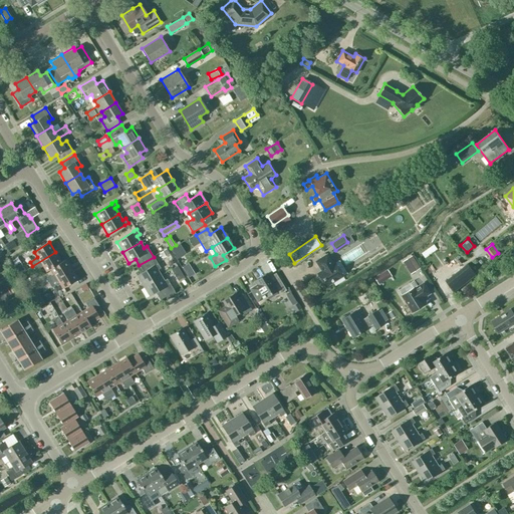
[(359,247),(341,257),(346,265),(364,255),(359,247)]
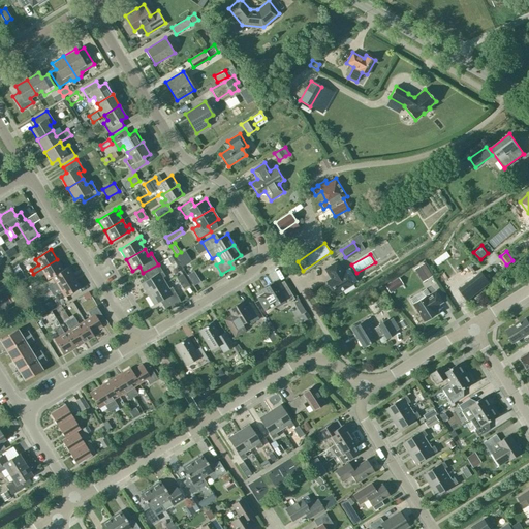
[(164,260),(167,266),(175,261),(172,256),(164,260)]
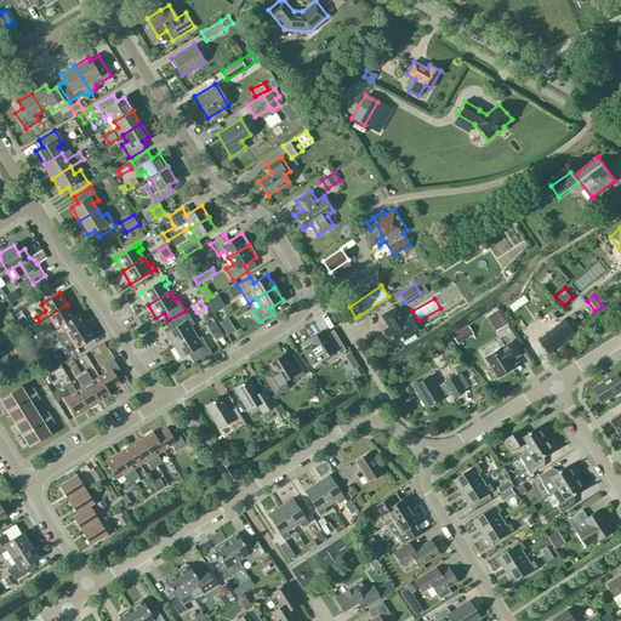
[(61,325),(73,317),(67,305),(39,322),(43,326),(51,322),(56,329),(61,325)]
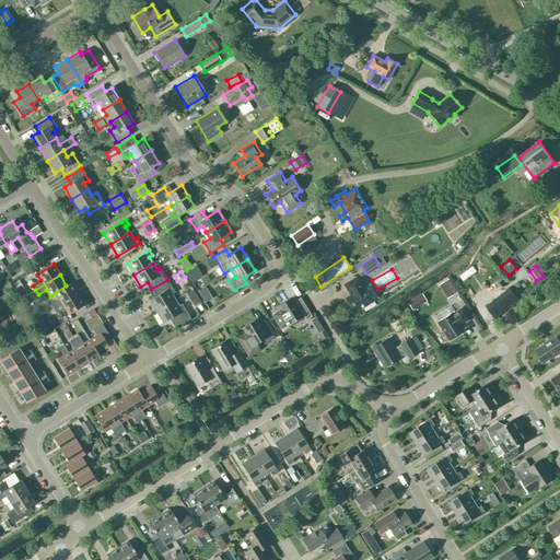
[(373,301),(364,287),(362,288),(356,278),(345,284),(351,295),(346,299),(354,312),(373,301)]
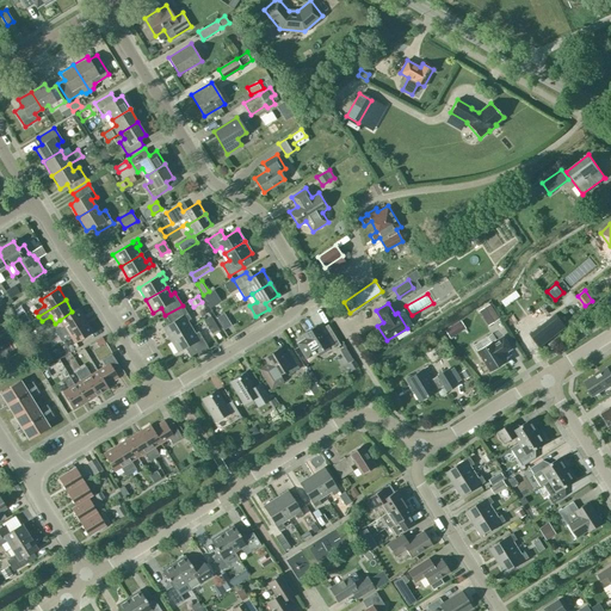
[(211,309),(215,315),(223,310),(220,304),(211,309)]
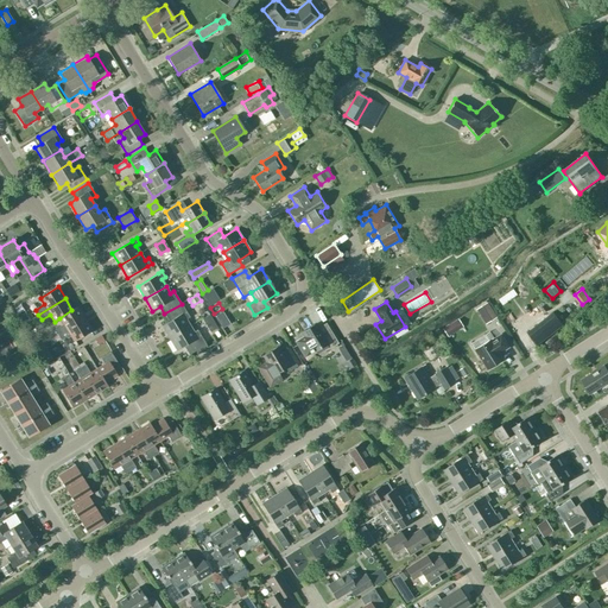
[(477,311),(486,323),(498,315),(488,303),(477,311)]
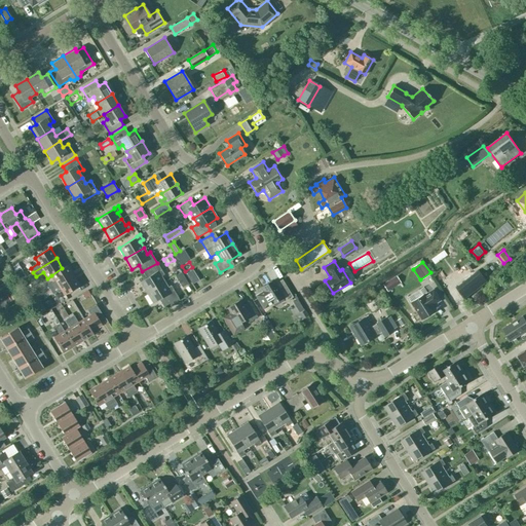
[(146,277),(140,282),(146,293),(164,283),(161,276),(164,274),(157,263),(142,271),(146,277)]
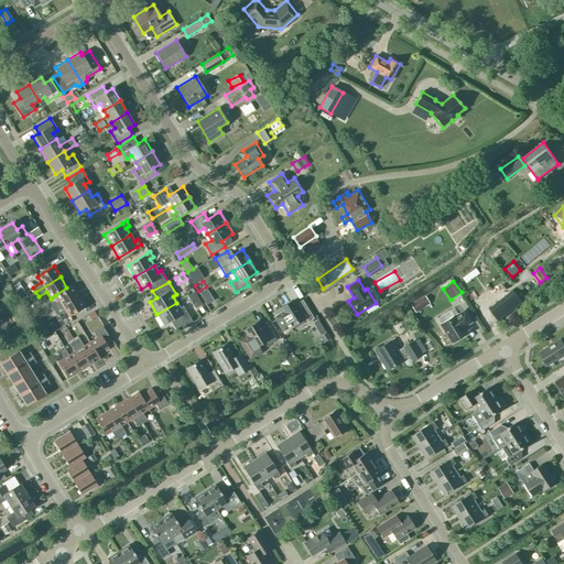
[(78,295),(72,284),(66,288),(55,295),(58,301),(51,306),(54,311),(78,295)]
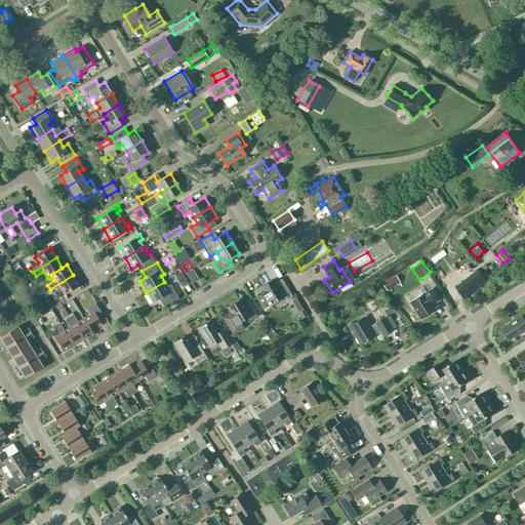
[(478,271),(456,287),(465,297),(485,281),(478,271)]
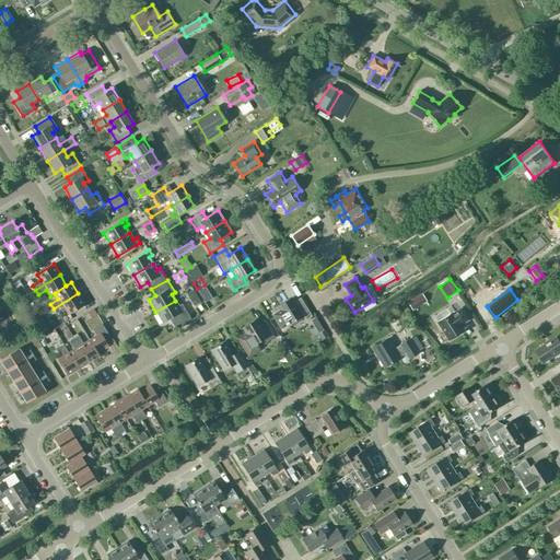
[(186,293),(194,305),(200,302),(193,290),(186,293)]
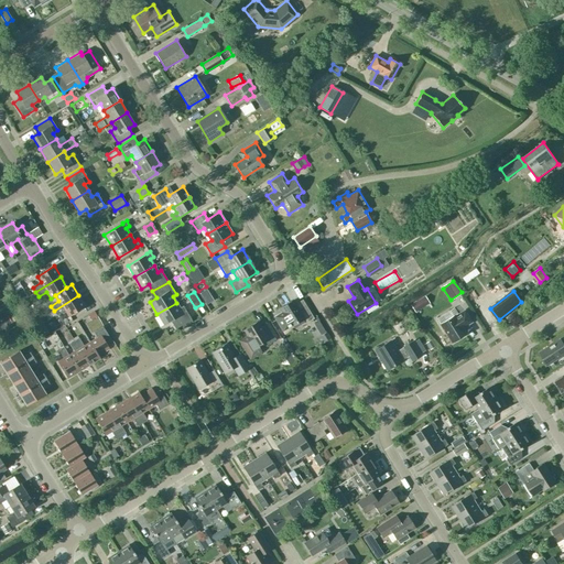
[(68,317),(85,306),(78,295),(54,311),(56,315),(65,311),(68,317)]
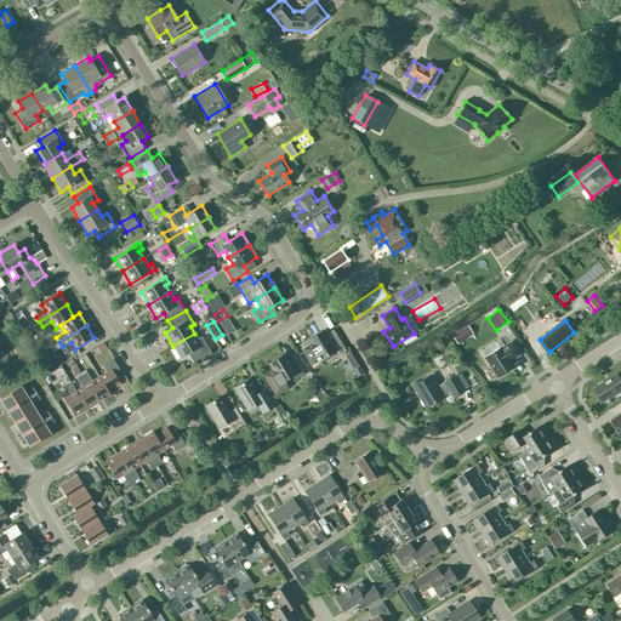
[(307,340),(309,343),(301,349),(311,365),(319,360),(335,351),(337,355),(346,351),(332,330),(325,335),(323,330),(307,340)]
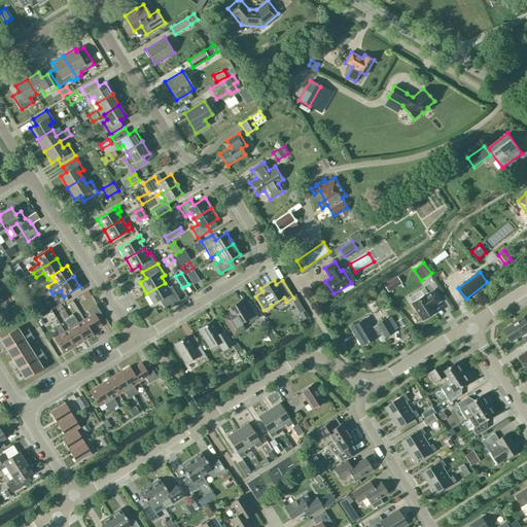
[(146,293),(153,304),(160,300),(164,308),(179,299),(172,287),(169,289),(165,283),(146,293)]
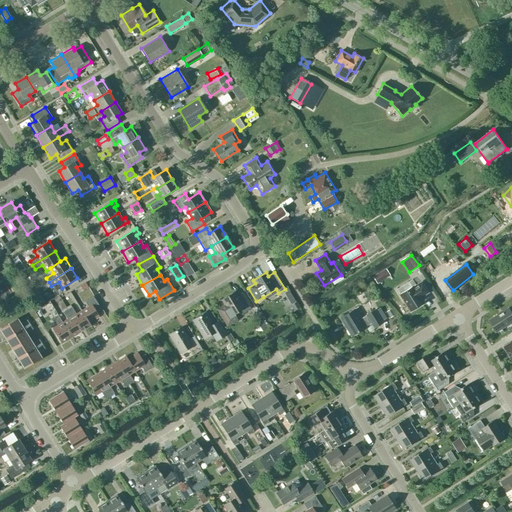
[(421,282),(412,288),(412,287),(399,294),(410,311),(422,303),(419,298),(428,292),(421,282)]
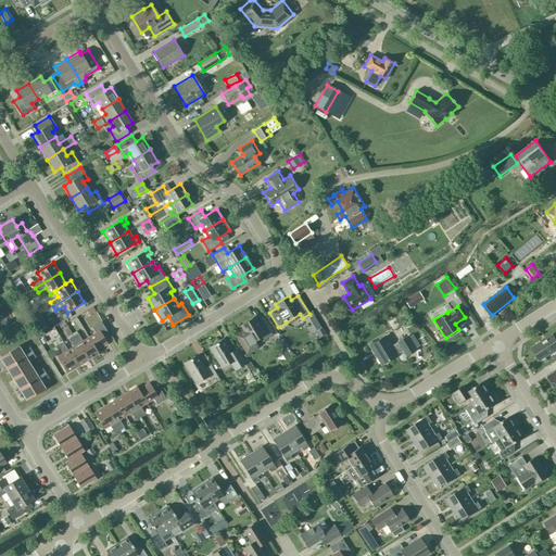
[(310,319),(316,330),(321,327),(314,316),(310,319)]
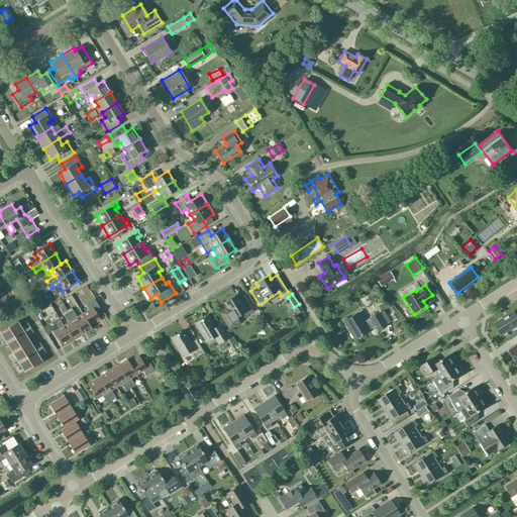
[(252,311),(244,297),(238,301),(235,295),(224,302),(229,310),(221,315),(227,325),(229,325),(235,322),(235,320),(234,318),(240,314),(242,317),(252,311)]
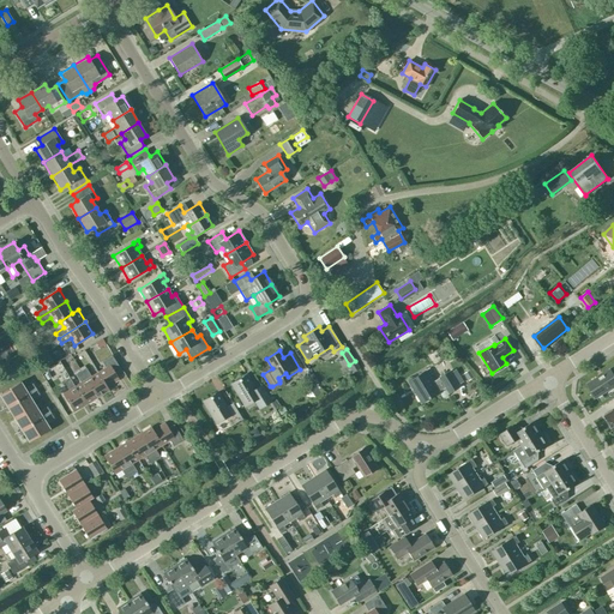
[(110,383),(113,380),(114,383),(119,380),(115,374),(121,371),(112,355),(102,361),(106,367),(102,369),(110,383)]
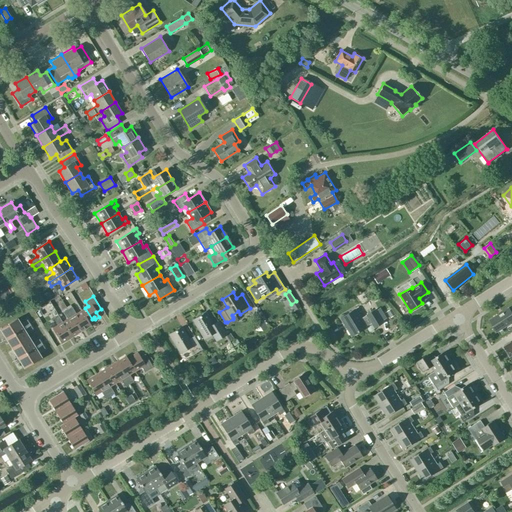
[(83,330),(74,315),(76,314),(71,307),(63,312),(67,319),(63,322),(72,337),(83,330)]
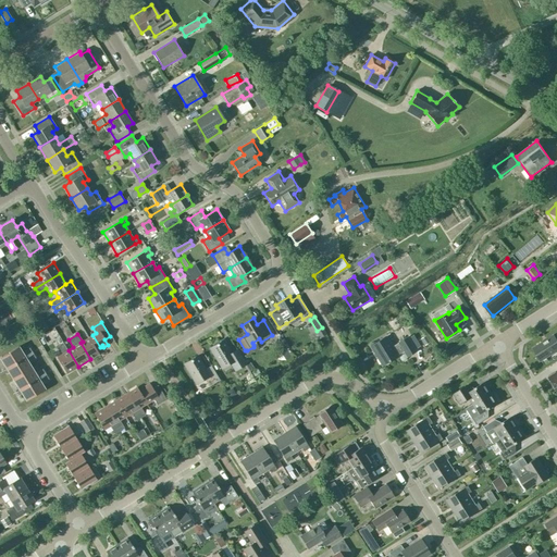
[(93,335),(83,342),(81,343),(90,359),(99,354),(96,349),(100,347),(93,335)]
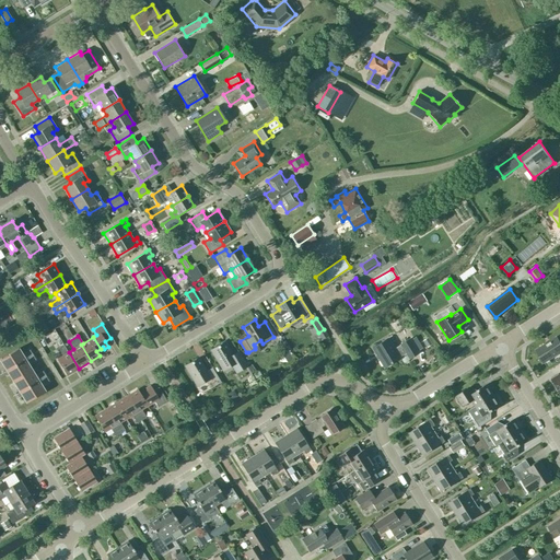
[(422,340),(427,347),(432,345),(428,337),(422,340)]
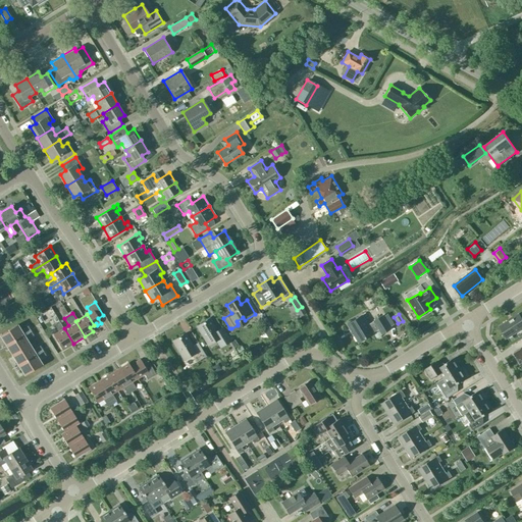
[(499,326),(507,338),(521,328),(521,319),(519,314),(499,326)]
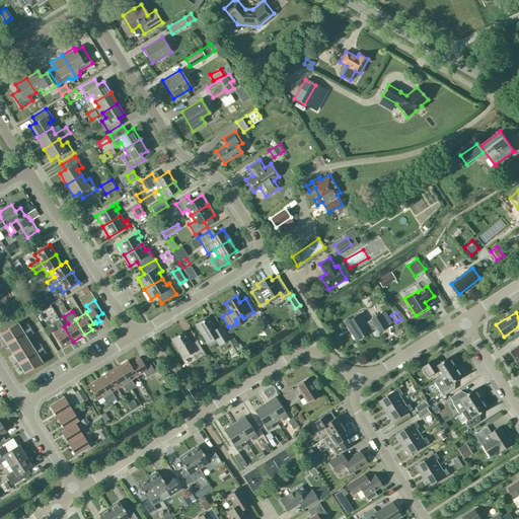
[(345,322),(356,341),(370,331),(376,328),(378,332),(387,327),(379,314),(371,319),(372,322),(366,325),(359,313),(345,322)]
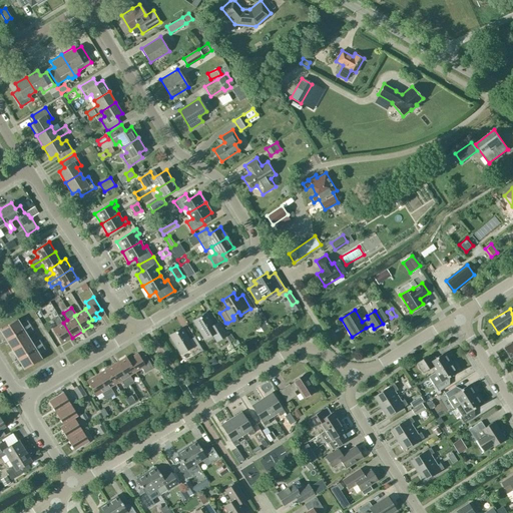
[(193,321),(204,339),(212,335),(216,341),(225,336),(217,323),(212,326),(205,313),(193,321)]
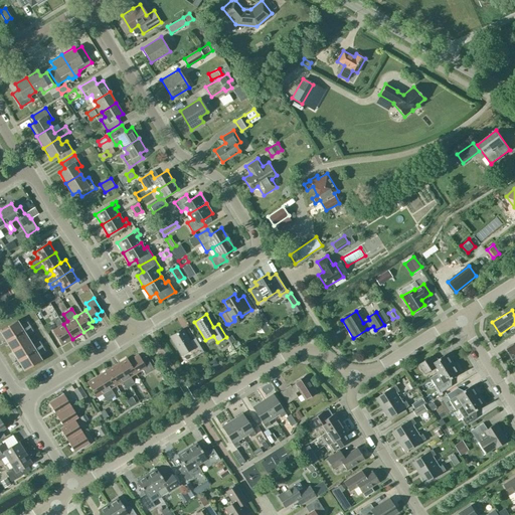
[(61,345),(72,339),(63,324),(62,324),(58,317),(53,320),(57,327),(52,330),(61,345)]
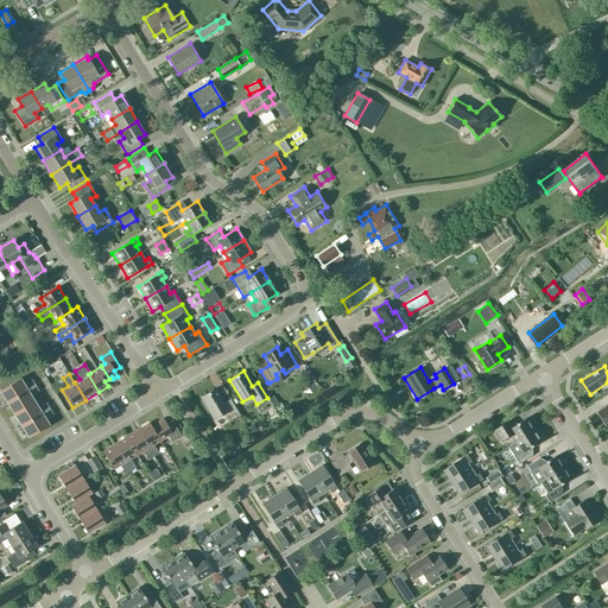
[(0,391),(7,403),(36,385),(32,379),(24,385),(20,378),(0,390),(0,391)]
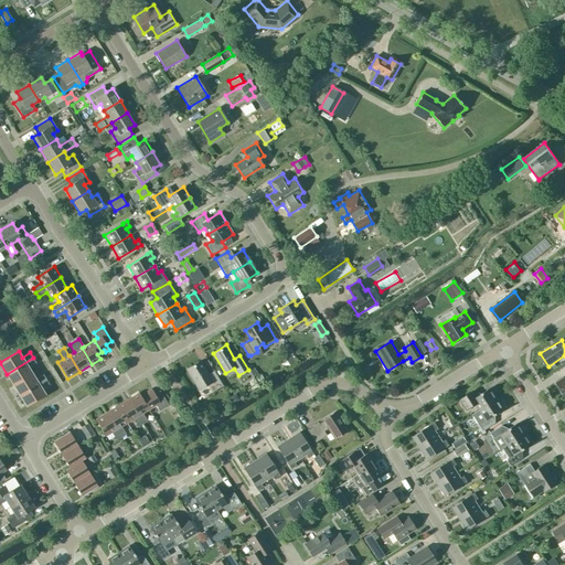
[(56,351),(48,353),(50,361),(57,360),(56,351)]
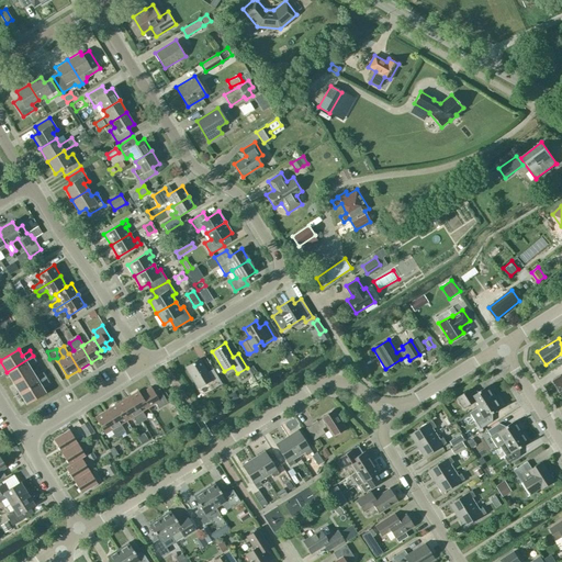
[(32,371),(29,366),(35,361),(33,356),(7,372),(13,382),(32,371)]
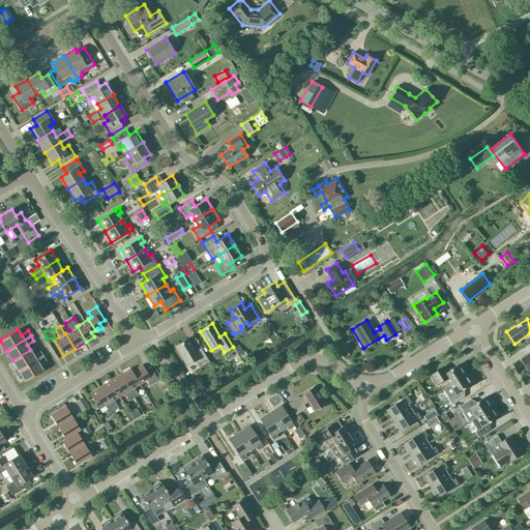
[(186,365),(195,360),(199,367),(209,361),(201,348),(195,351),(187,339),(175,346),(186,365)]
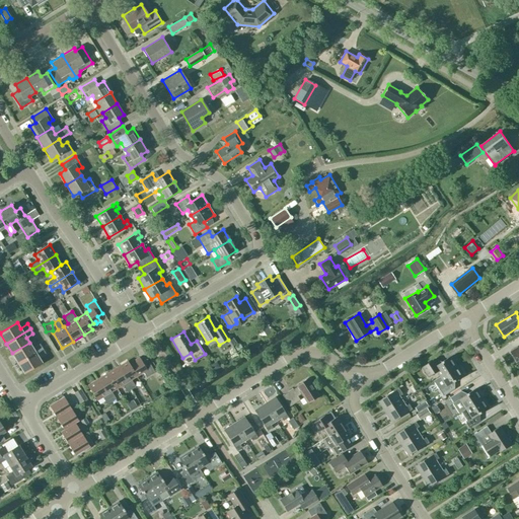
[(43,348),(40,344),(32,348),(29,343),(12,353),(18,363),(43,348)]
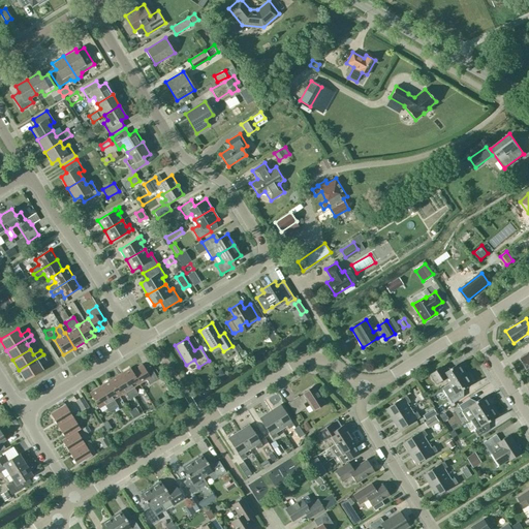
[(25,380),(42,370),(39,364),(45,360),(43,354),(19,370),(25,380)]
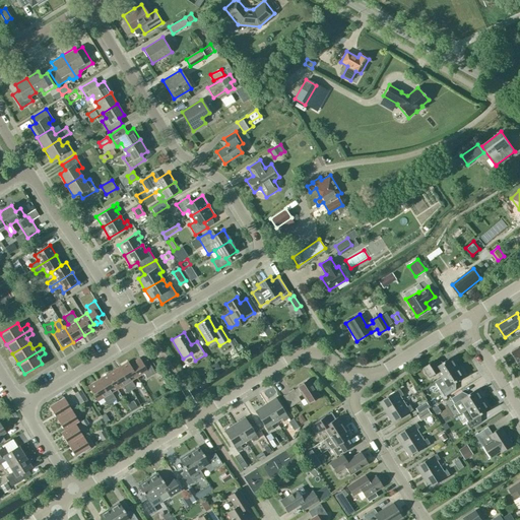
[(458,367),(452,356),(440,365),(437,360),(424,368),(430,378),(438,372),(442,377),(458,367)]
